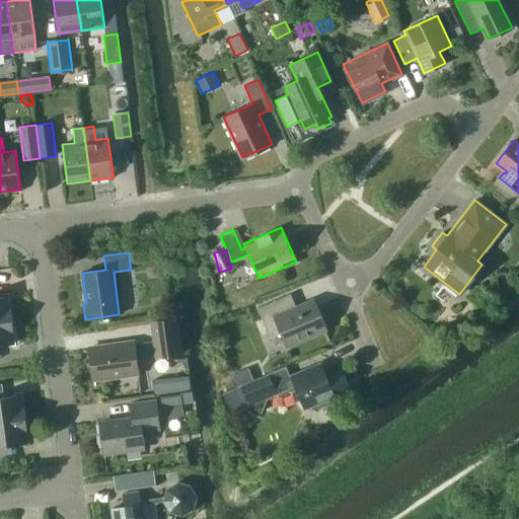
[(0,320),(11,319),(9,303),(7,304),(6,296),(0,297),(0,320)]
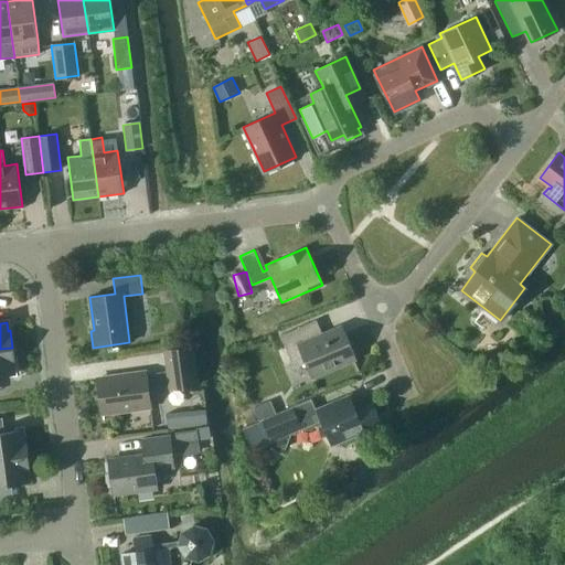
[(291,362),(305,356),(312,376),(353,359),(340,327),(313,338),(307,323),(279,334),(291,362)]
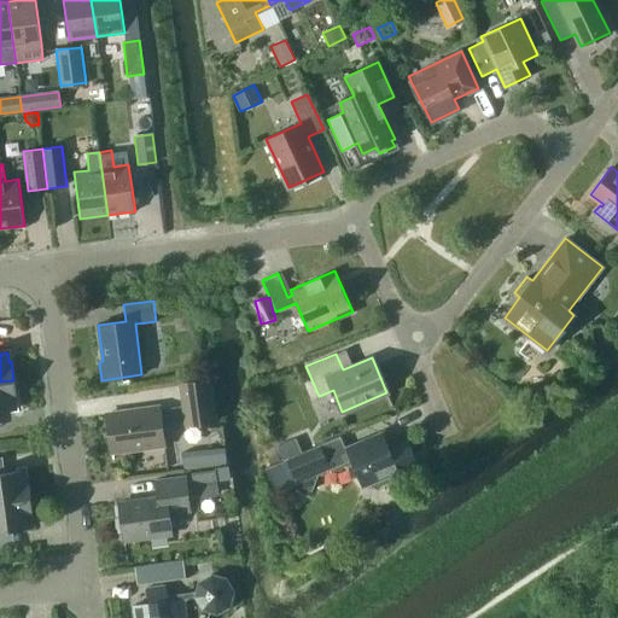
[(17,400),(13,380),(0,382),(0,410),(15,409),(13,401),(17,400)]
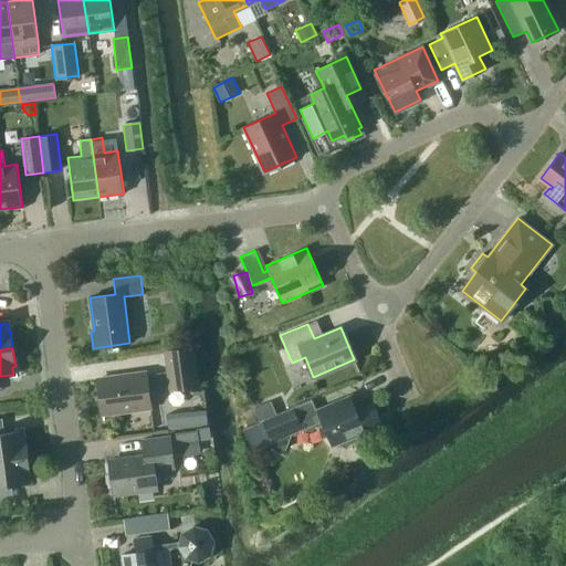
[(197,385),(191,348),(166,352),(170,389),(197,385)]
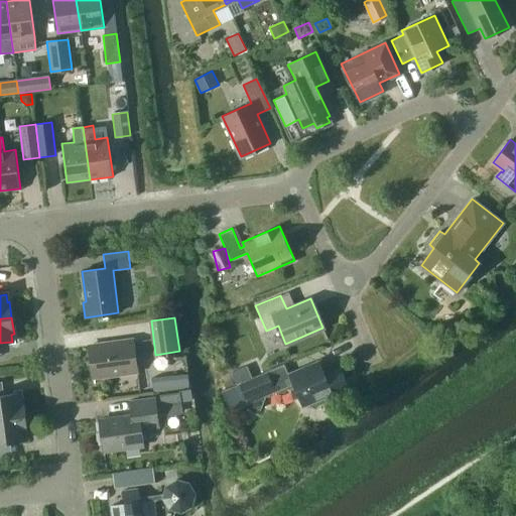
[(137,372),(132,340),(89,346),(94,383),(95,383),(94,377),(137,372)]
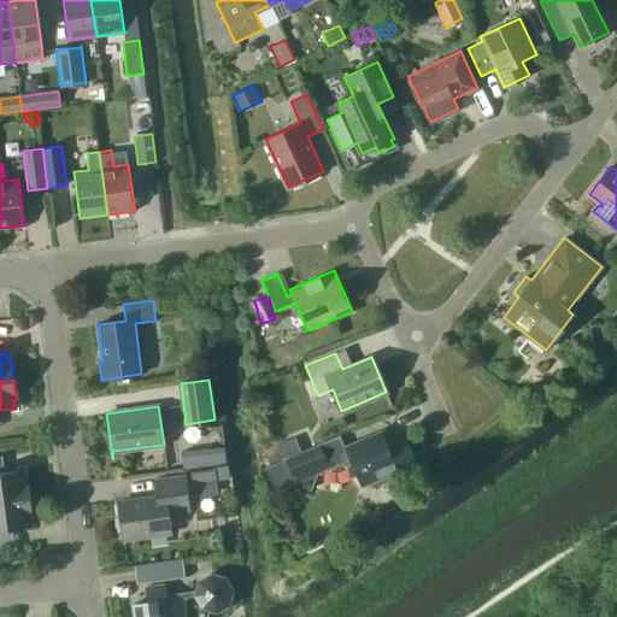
[(301,452),(286,459),(293,479),(294,480),(297,485),(311,491),(317,477),(316,475),(338,465),(351,459),(362,485),(397,470),(397,472),(417,464),(406,439),(387,446),(381,432),(345,447),(325,456),(321,444),(301,452)]
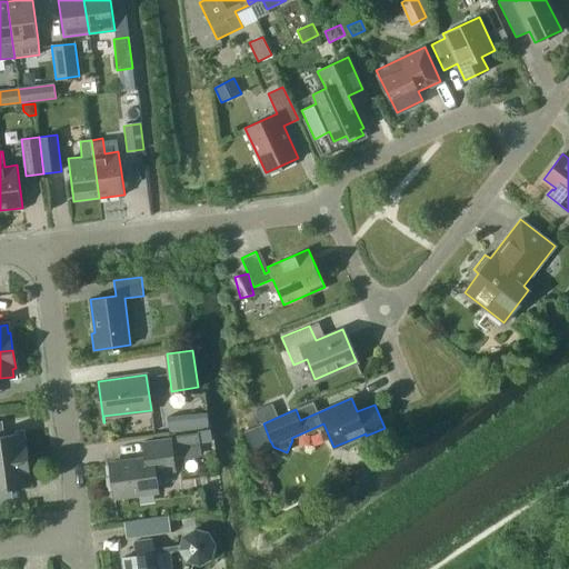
[(272,403),(256,410),(257,416),(260,422),(260,425),(263,423),(278,417),(272,403)]
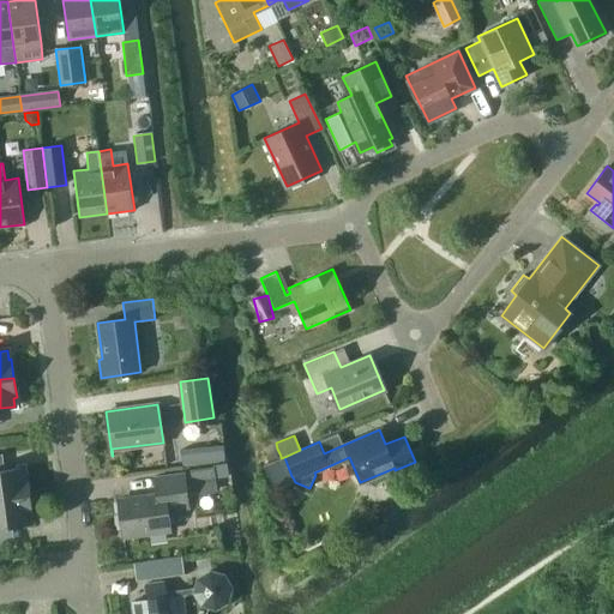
[(292,476),(284,457),(281,458),(263,465),(274,491),(288,485),(286,479),(292,476)]
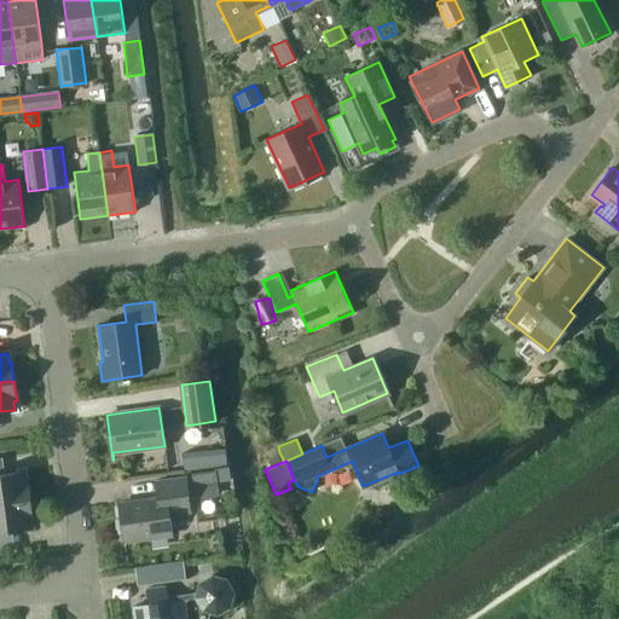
[(217,472),(214,472),(192,474),(194,487),(230,484),(227,466),(215,467),(217,472)]
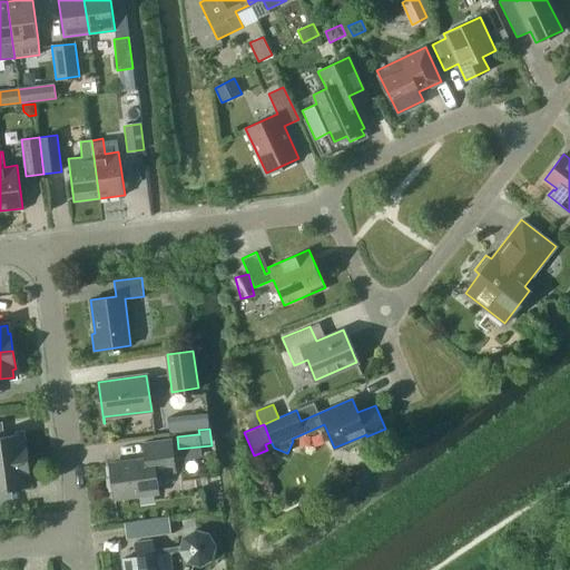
[(0,462),(28,459),(26,441),(22,442),(21,433),(0,436),(0,462)]
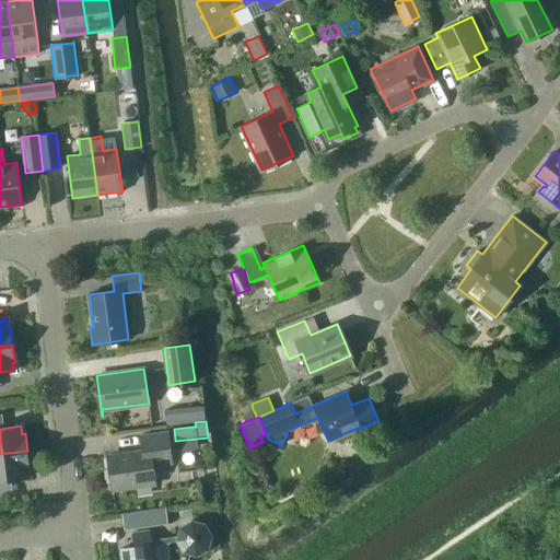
[(172,463),(167,432),(141,435),(143,451),(107,456),(113,497),(114,497),(113,489),(155,482),(153,465),(172,463)]
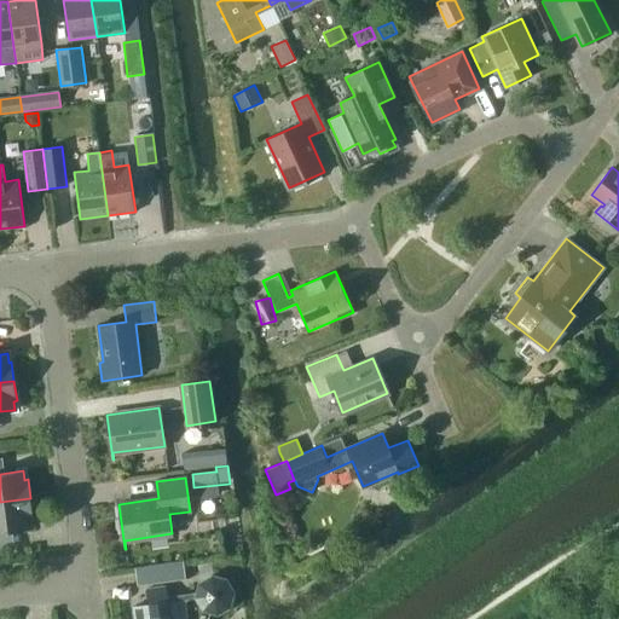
[(33,518),(30,498),(0,502),(0,548),(5,547),(3,531),(32,527),(30,519),(33,518)]
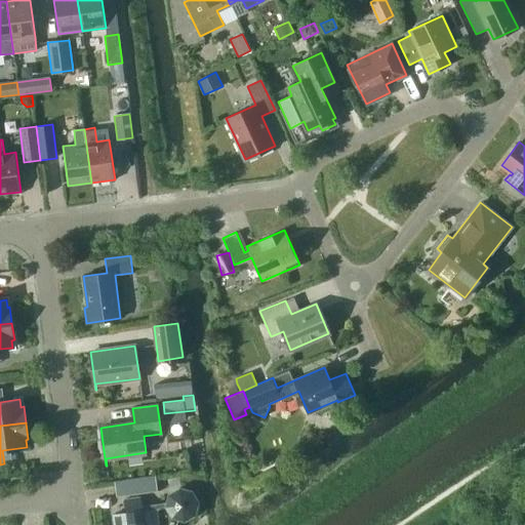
[(157,491),(155,476),(115,481),(117,496),(157,491)]
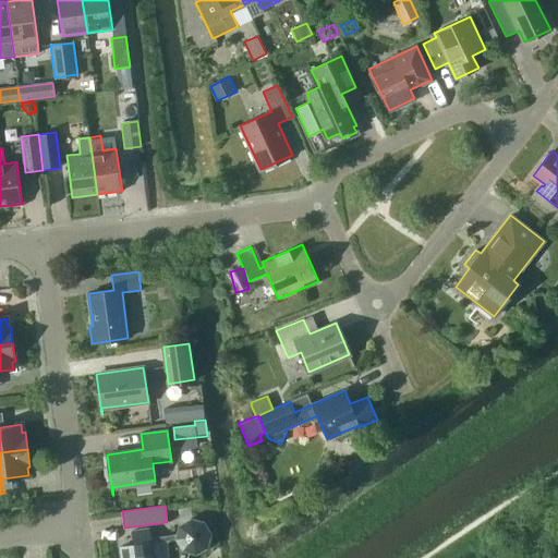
[(205,522),(190,518),(179,525),(176,535),(150,537),(149,528),(132,530),(133,544),(120,546),(121,557),(167,557),(166,540),(174,540),(183,552),(196,555),(208,547),(211,535),(205,522)]
